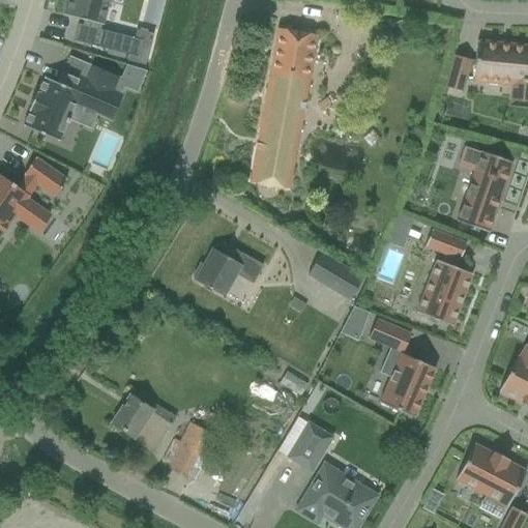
[(67,0),(64,13),(85,19),(84,24),(79,23),(75,39),(109,48),(108,53),(125,57),(126,52),(130,53),(128,59),(147,63),(151,47),(135,42),(136,36),(101,28),(103,23),(104,24),(110,1),(110,0),(67,0)]
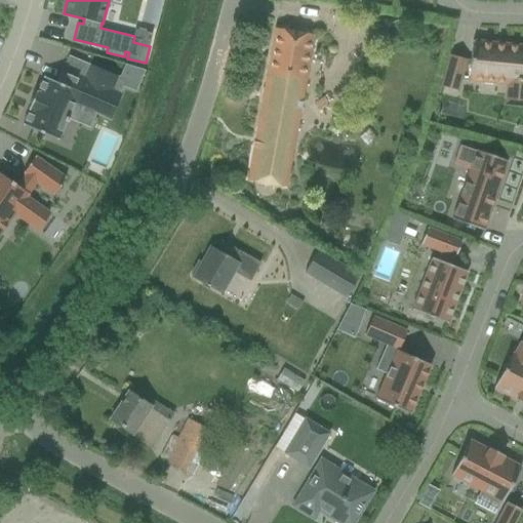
[(249,179),(269,183),(287,186),(315,34),(276,27),(249,179)]
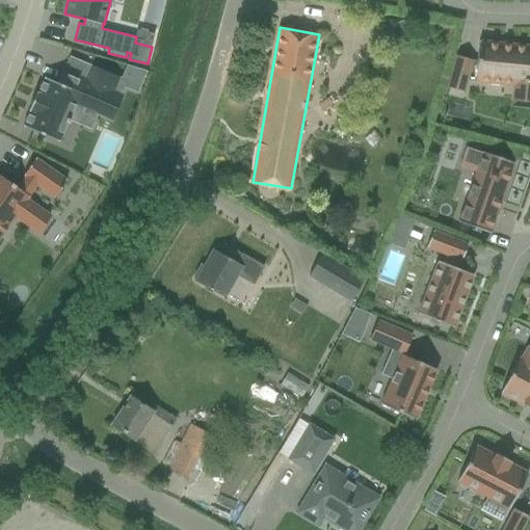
[(529,44),(480,40),(478,61),(473,60),(474,59),(456,54),(449,81),(467,86),(471,71),(476,72),(476,75),(514,79),(515,73),(524,74),(524,76),(528,77),(529,75),(529,44)]
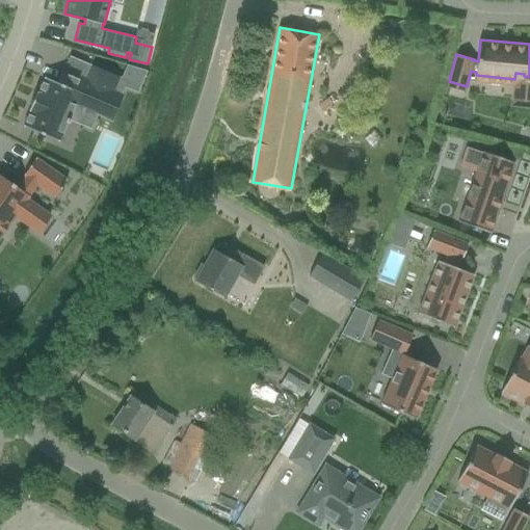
[(30,110),(24,126),(60,141),(77,103),(99,112),(109,86),(117,89),(124,77),(90,63),(85,75),(64,67),(58,81),(45,76),(38,90),(37,90),(29,110),(30,110)]
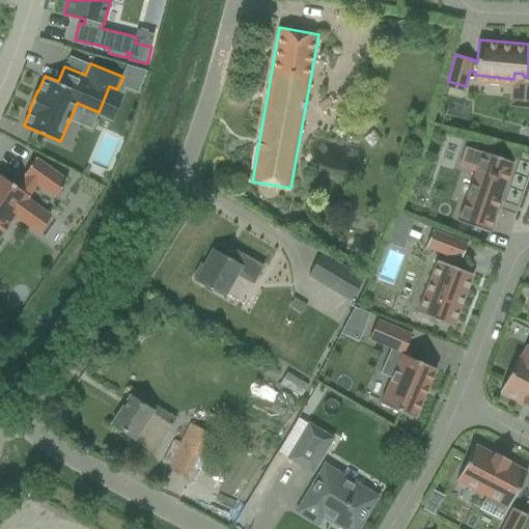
[(136,67),(128,86),(139,90),(147,70),(129,63),(128,64),(136,67)]
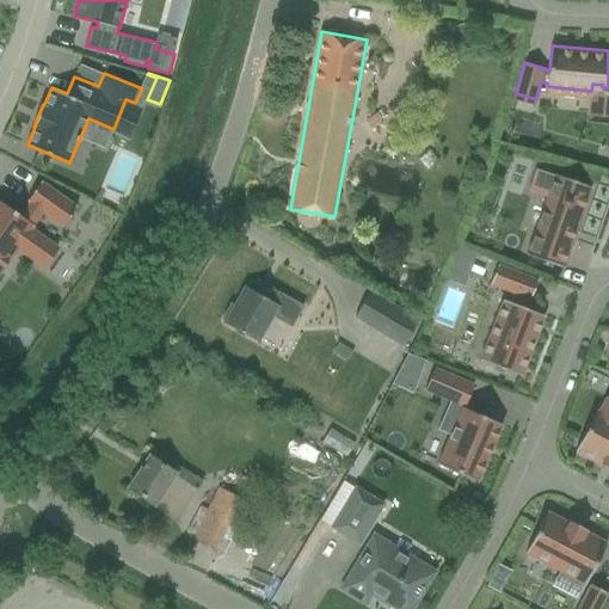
[(564,266),(592,185),(555,173),(555,174),(537,168),(536,170),(555,176),(528,253),(564,266)]
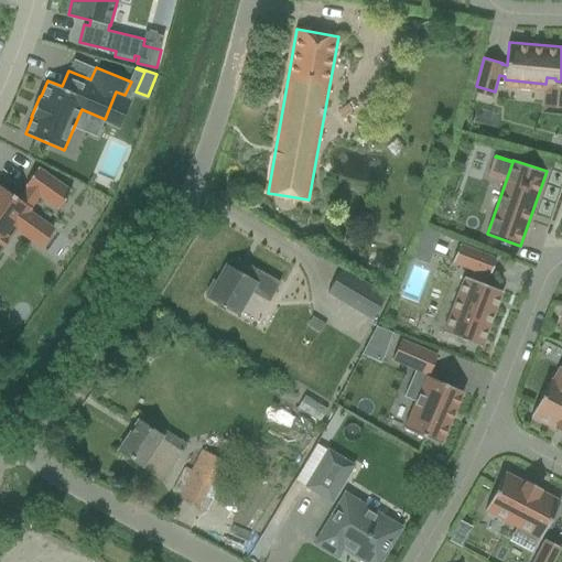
[(0,250),(18,227),(28,234),(39,217),(29,211),(32,206),(31,206),(40,194),(60,207),(72,191),(39,166),(26,184),(30,186),(21,198),(0,184),(0,250)]
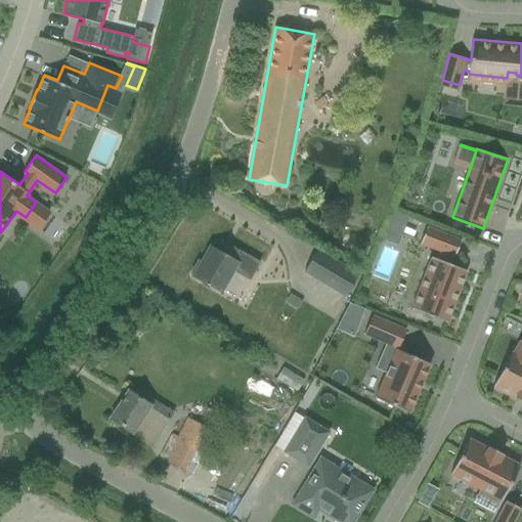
[(412,308),(447,321),(468,269),(451,263),(454,255),(455,255),(462,238),(427,225),(421,242),(440,250),(437,258),(432,256),(412,308)]
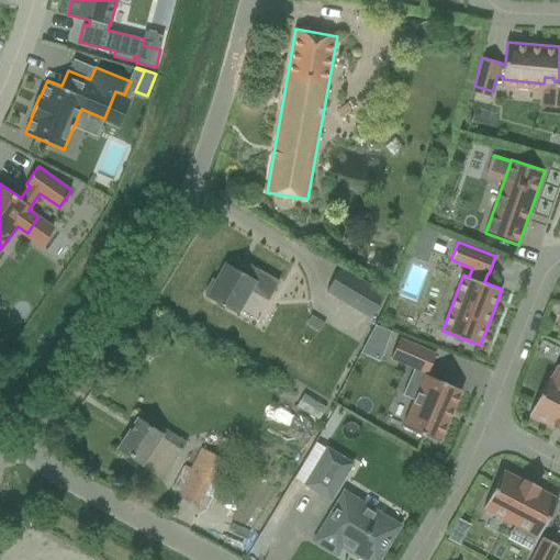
[(269,299),(280,280),(249,262),(245,272),(227,262),(217,280),(213,278),(206,290),(210,292),(208,295),(238,313),(253,286),(257,288),(255,291),(269,299)]
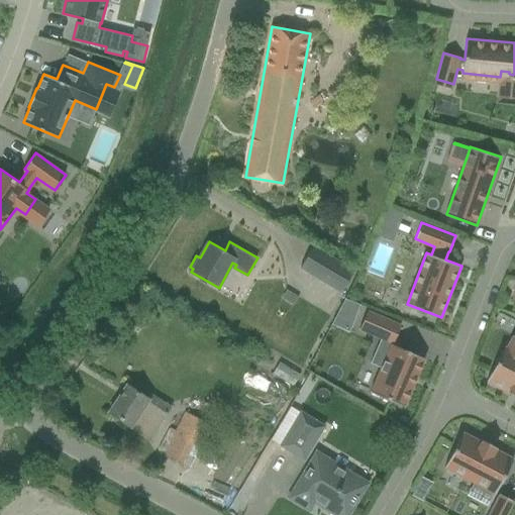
[(354,271),(313,246),(301,266),(342,290),(354,271)]
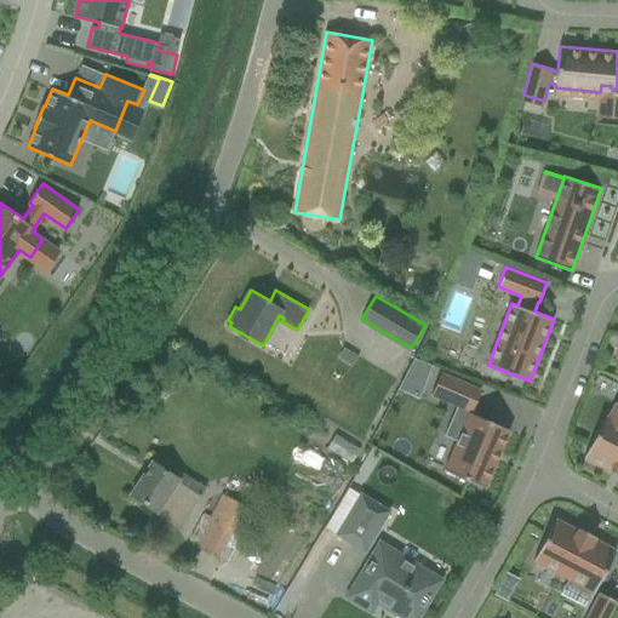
[(422,396),(435,364),(415,355),(401,388),(422,396)]
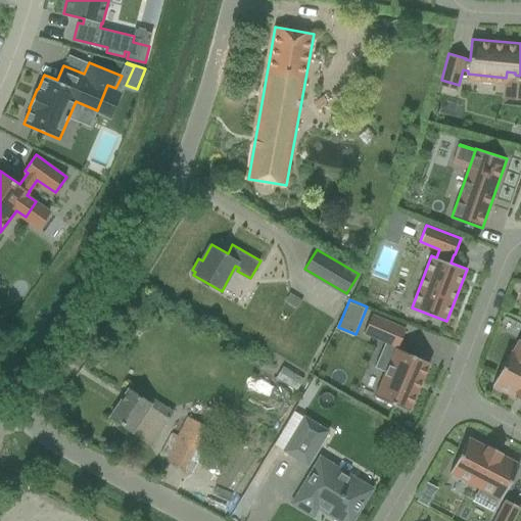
[(386,340),(376,366),(386,371),(376,396),(410,411),(430,362),(396,347),(397,345),(398,346),(406,329),(372,315),(365,331),(386,340)]
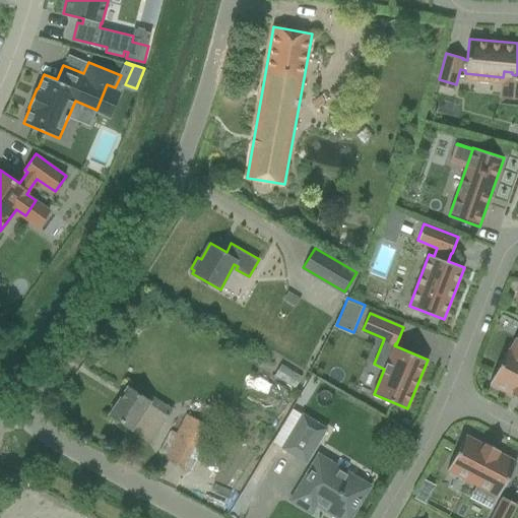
[(491,382),(512,393),(512,394),(517,396),(517,336),(511,348),(509,347),(491,382)]
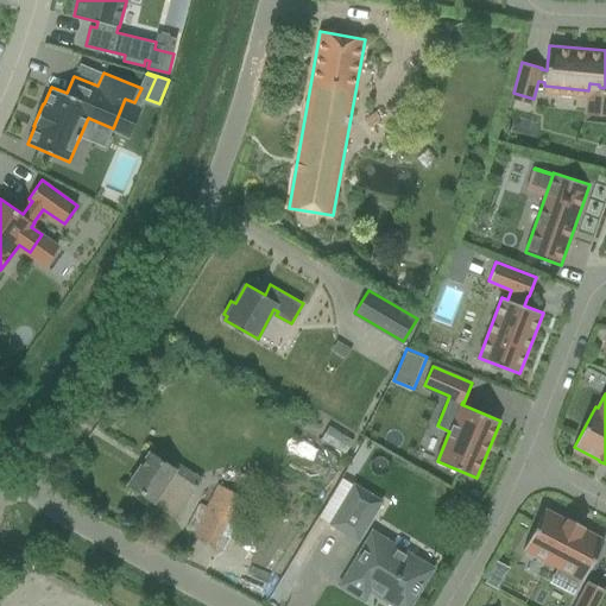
[(150,452),(130,484),(155,500),(153,503),(175,517),(201,478),(177,462),(175,468),(150,452)]
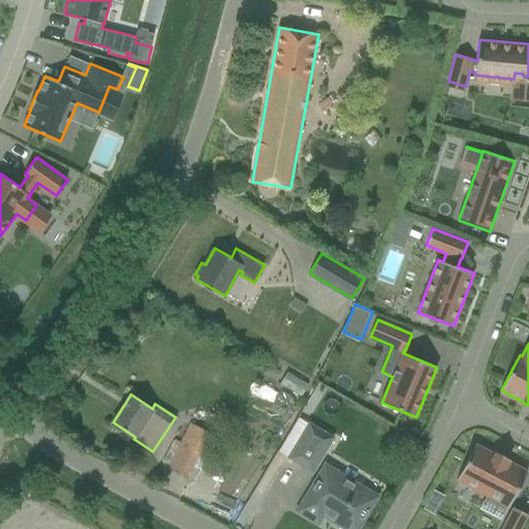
[(309,420),(287,455),(313,472),(335,436),(309,420)]
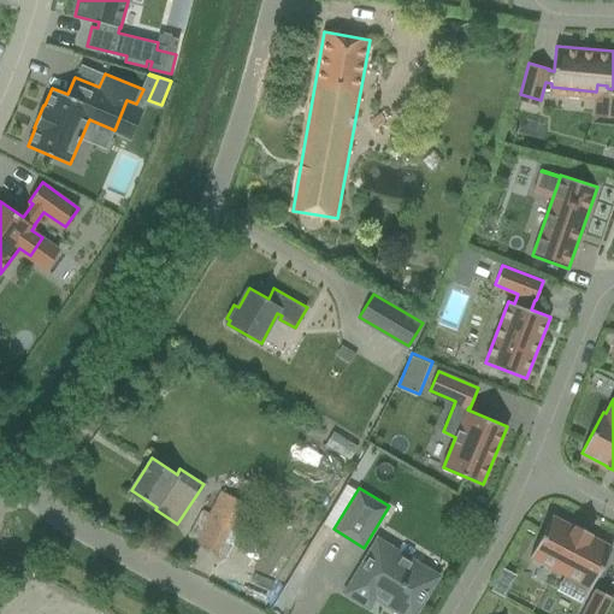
[(223,490),(196,541),(225,556),(253,506),(223,490)]
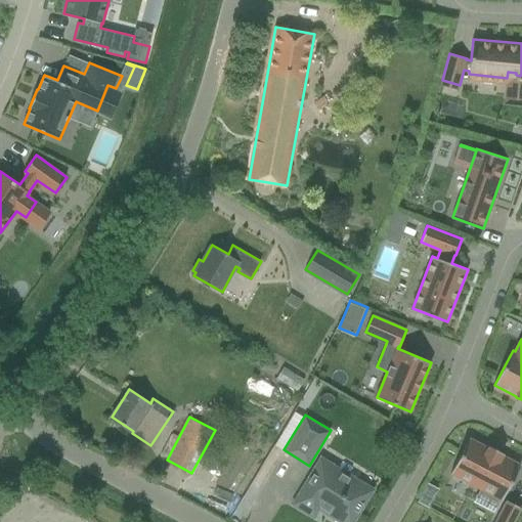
[(451,472),(503,498),(521,465),(502,454),(504,452),(489,445),(488,447),(470,438),(451,472)]
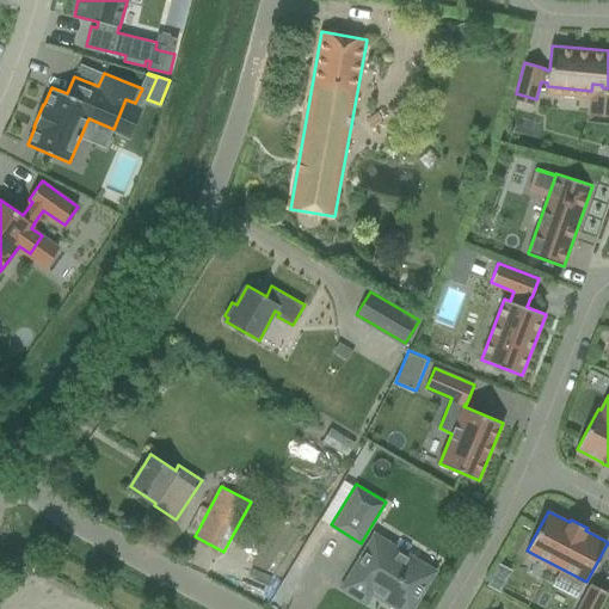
[(357,566),(345,586),(367,600),(371,590),(389,601),(391,606),(395,608),(410,608),(420,592),(434,571),(375,536),(357,566)]
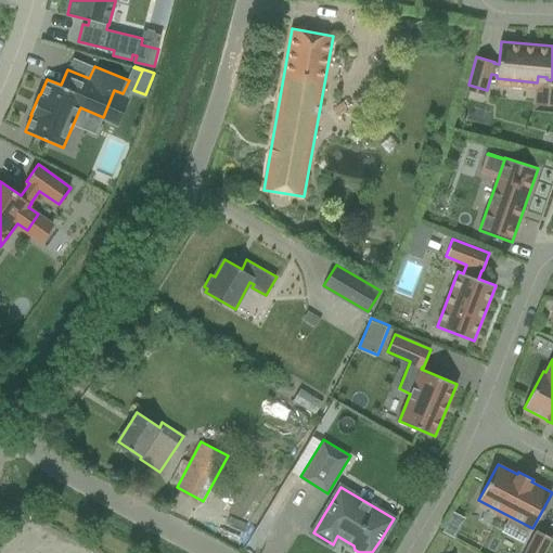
[(538,529),(525,552),(543,552),(552,537),(538,529)]
